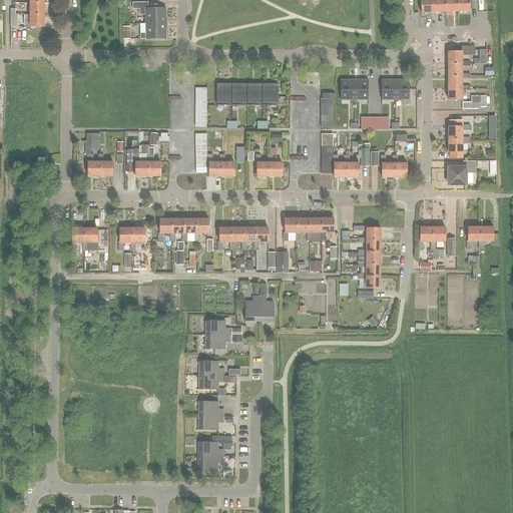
[(420,0),(421,14),(433,13),(432,0),(420,0)]
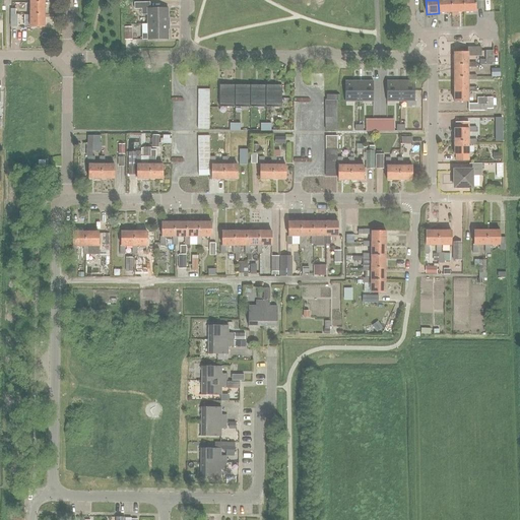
[(451,13),(450,0),(438,0),(439,13),(451,13)]
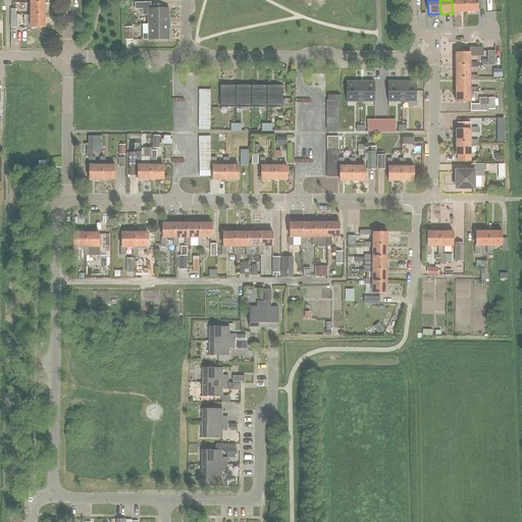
[(452,0),(453,13),(466,12),(465,0),(452,0)]
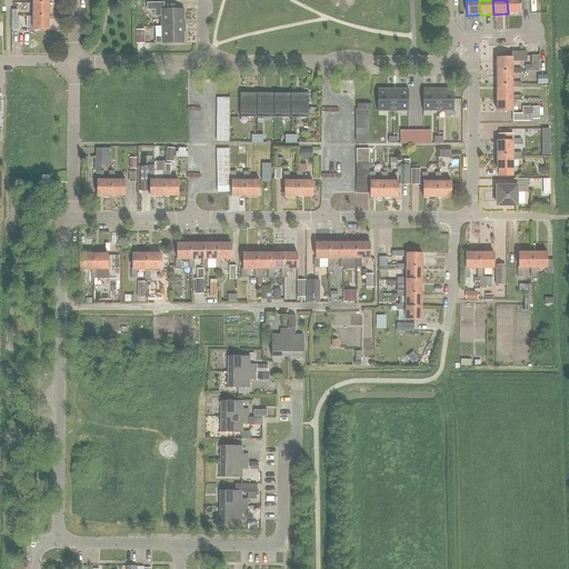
[(507,0),(508,13),(521,13),(520,0),(507,0)]
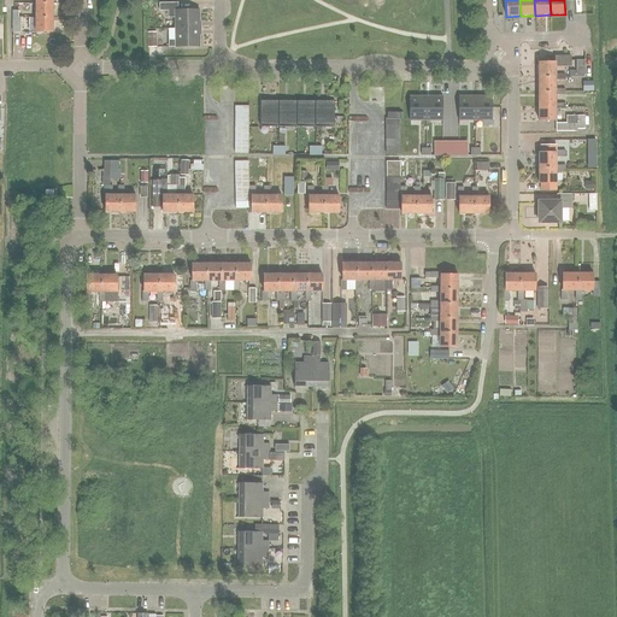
[(36,4),(36,18),(53,18),(53,4),(36,4)]
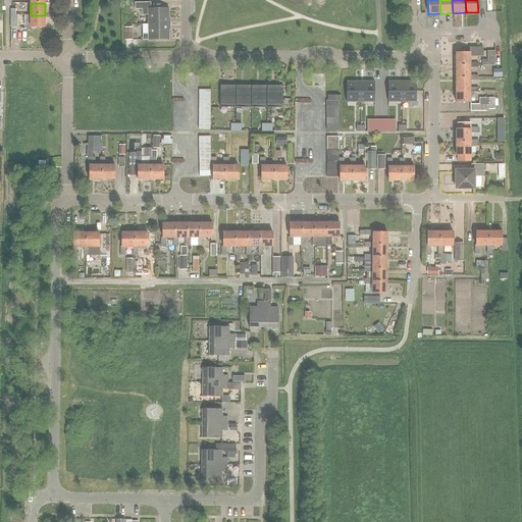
[(151,3),(135,3),(135,10),(142,10),(142,15),(148,15),(148,24),(169,24),(168,9),(151,9),(151,3)]
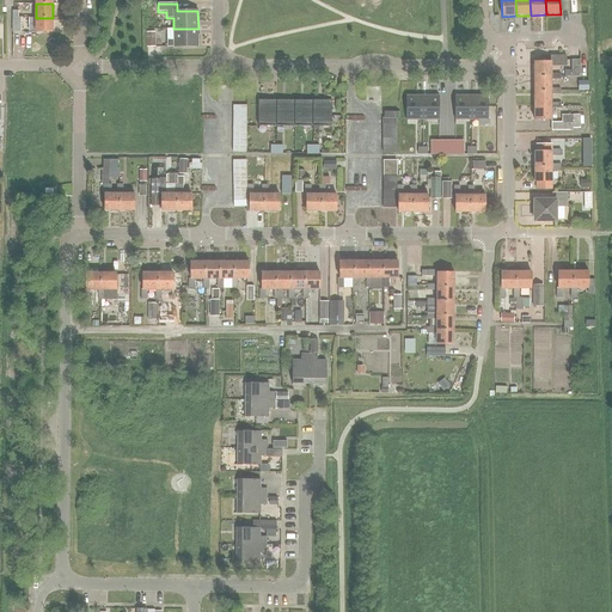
[(36,18),(36,32),(53,34),(53,18),(36,18)]
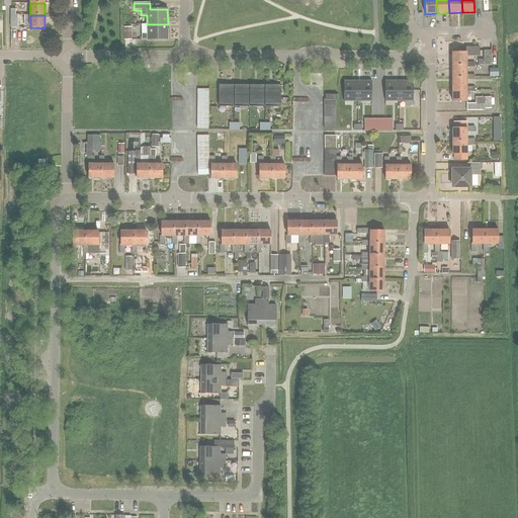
[(147,34),(142,34),(142,40),(168,39),(168,24),(147,24),(147,34)]
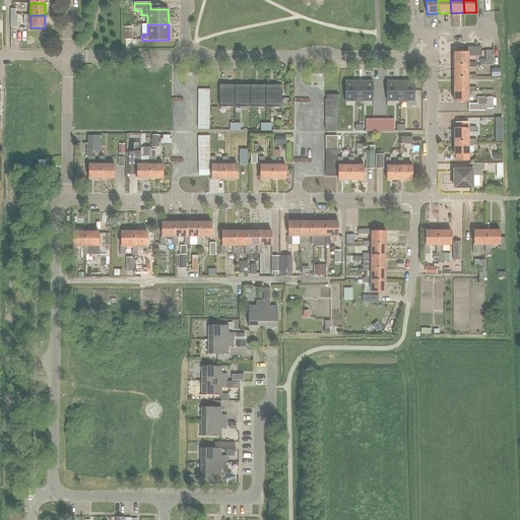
[(132,41),(132,27),(124,27),(124,41),(132,41)]
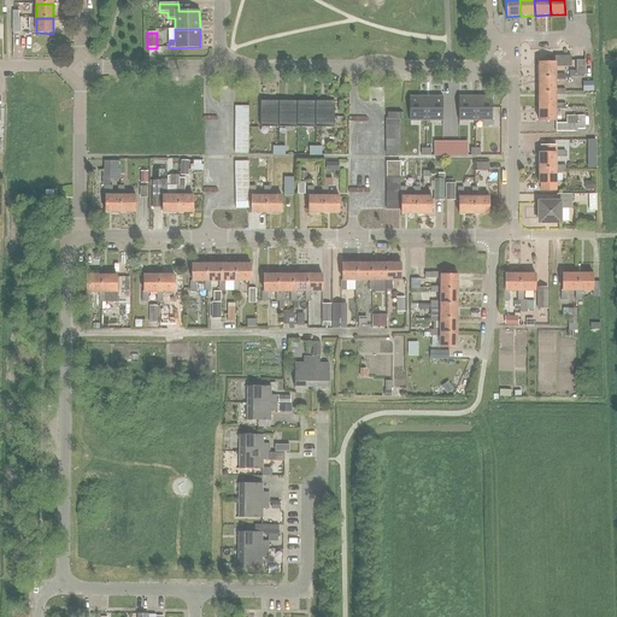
[(556,77),(556,76),(556,68),(571,68),(571,57),(554,57),(554,63),(539,63),(539,78),(556,77)]
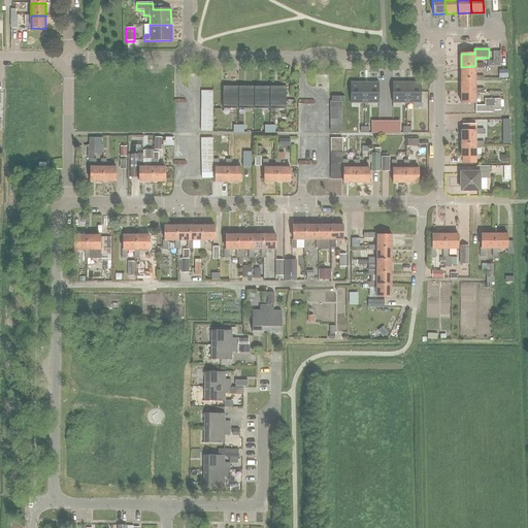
[(484,69),(484,66),(484,65),(475,65),(475,66),(461,67),(461,79),(475,79),(475,77),(475,69),(484,69)]
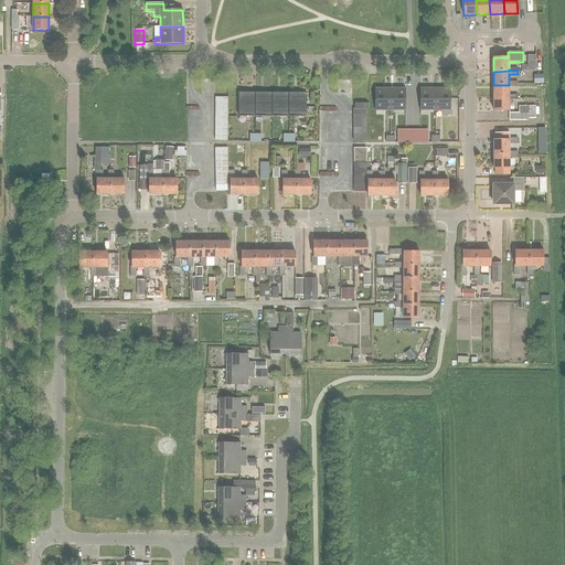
[(543,75),(533,75),(534,84),(543,84),(543,75)]
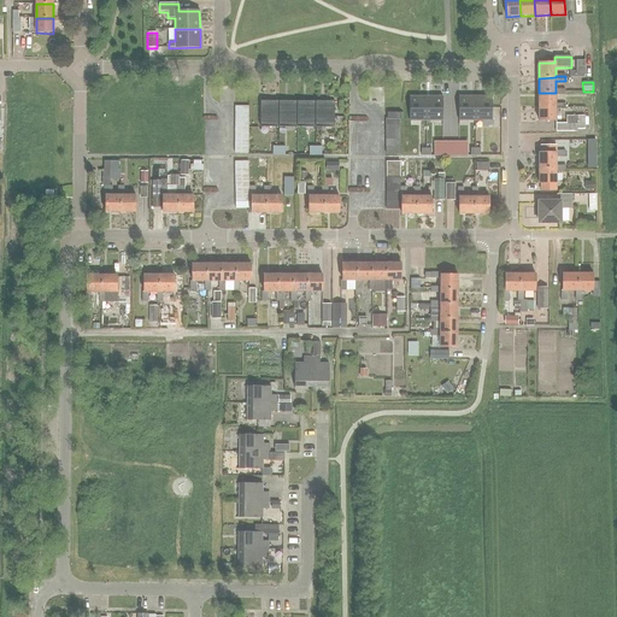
[(556,107),(556,105),(556,95),(565,95),(565,90),(556,90),(556,93),(539,93),(539,107),(556,107)]
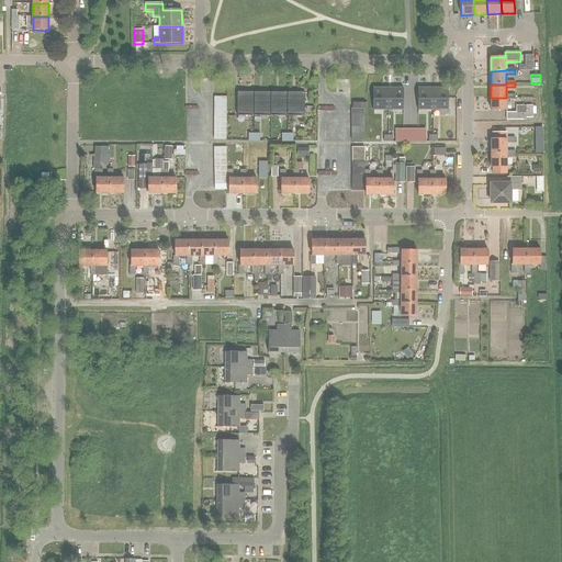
[(373,88),(373,110),(389,110),(389,88),(373,88)]
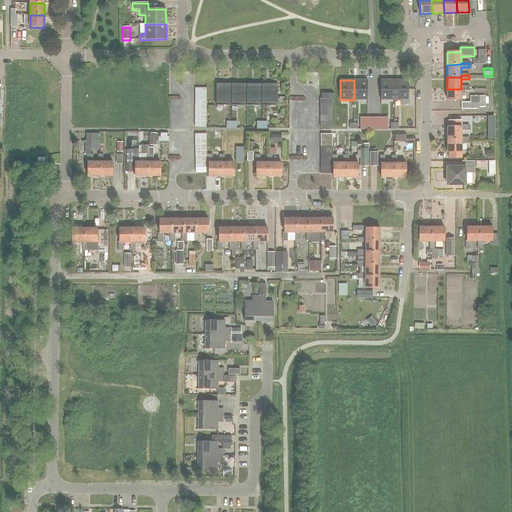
[(354,80),(354,100),(367,100),(367,80),(354,80)]
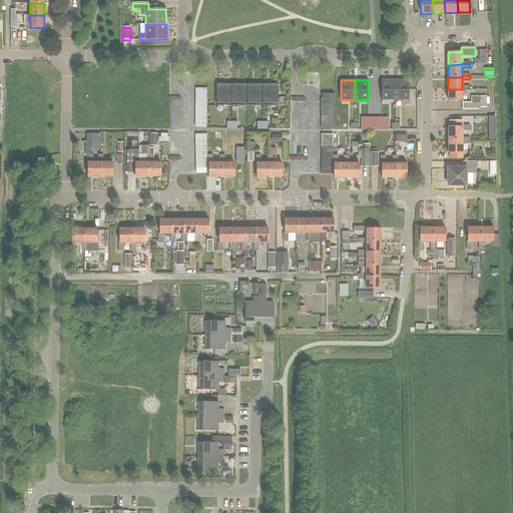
[(382,80),(382,100),(395,100),(395,80),(382,80)]
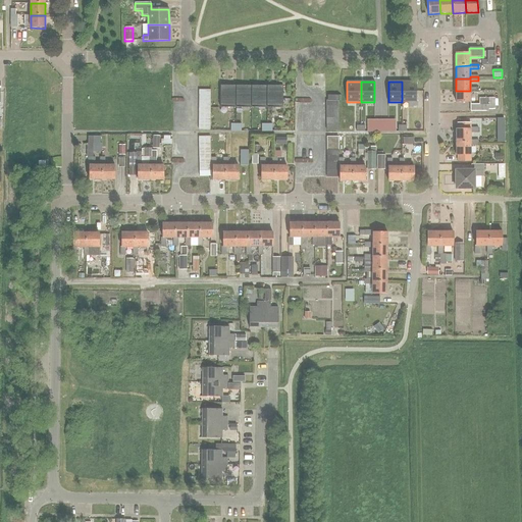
[(402,82),(402,102),(416,102),(416,95),(416,82),(402,82)]
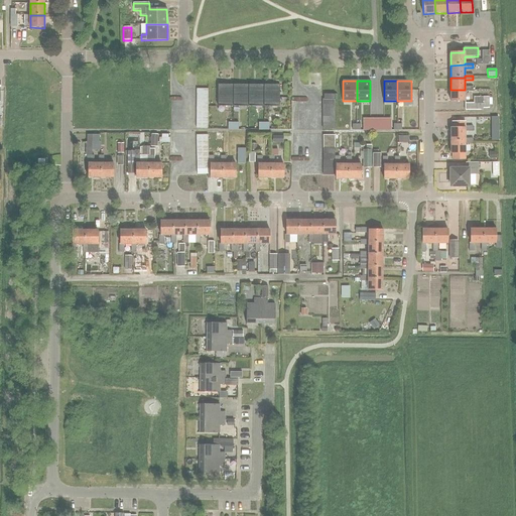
[(234,104),(234,84),(219,84),(219,104),(234,104)]
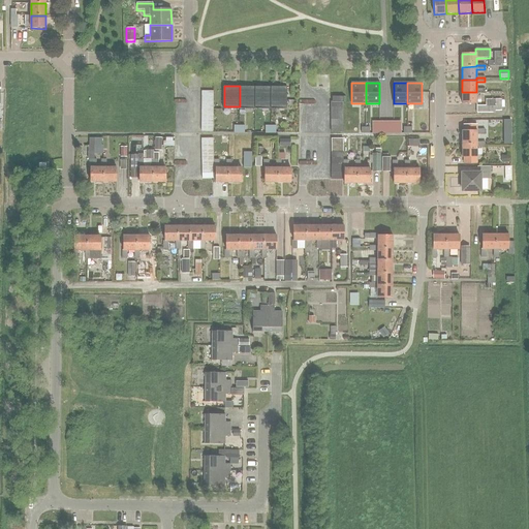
[(255,106),(255,86),(240,86),(240,106),(255,106)]
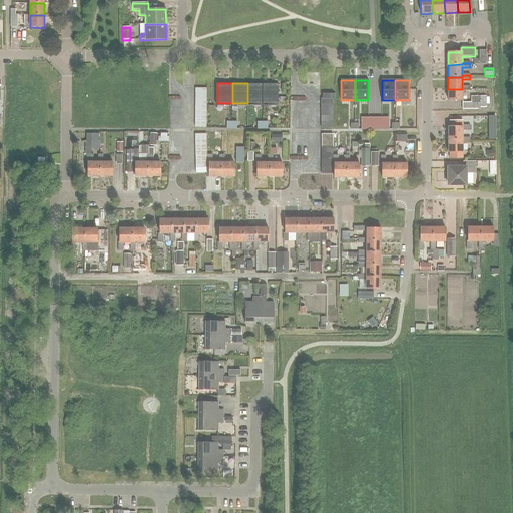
[(263,103),(264,83),(247,83),(247,103),(263,103)]
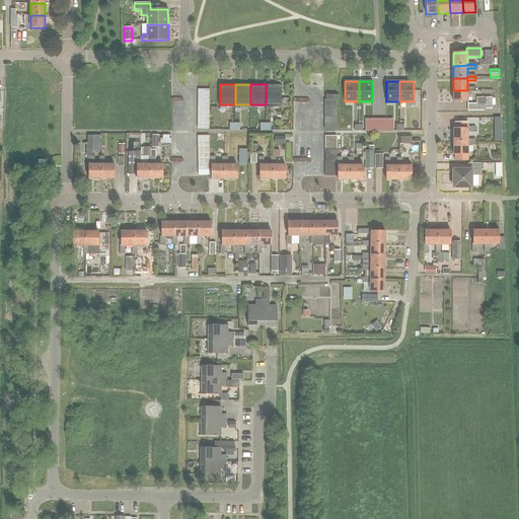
[(267,84),(266,104),(282,104),(282,84),(267,84)]
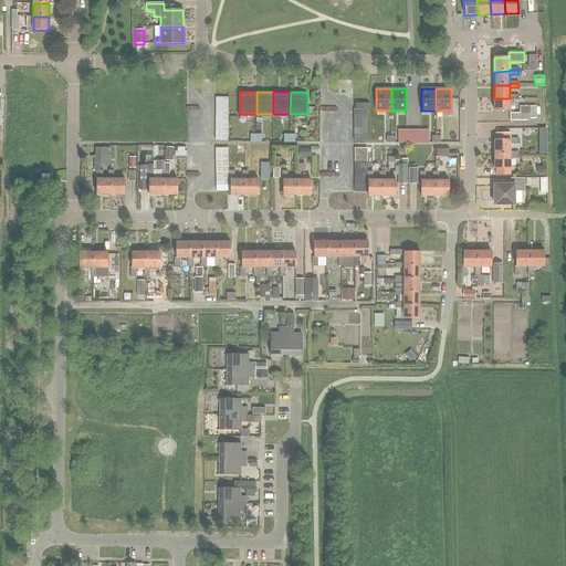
[(519,101),(519,98),(519,96),(510,96),(510,98),(494,98),(494,112),(510,112),(510,102),(519,101)]
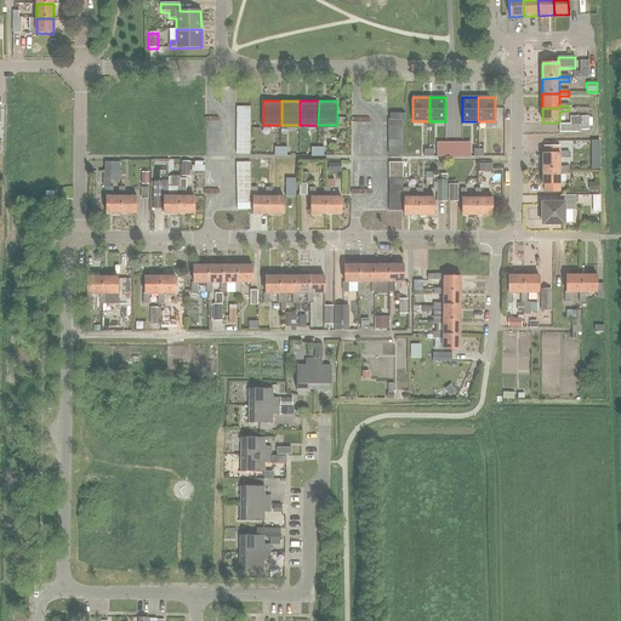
[(580,134),(580,131),(580,118),(569,118),(569,125),(558,125),(558,134),(580,134)]
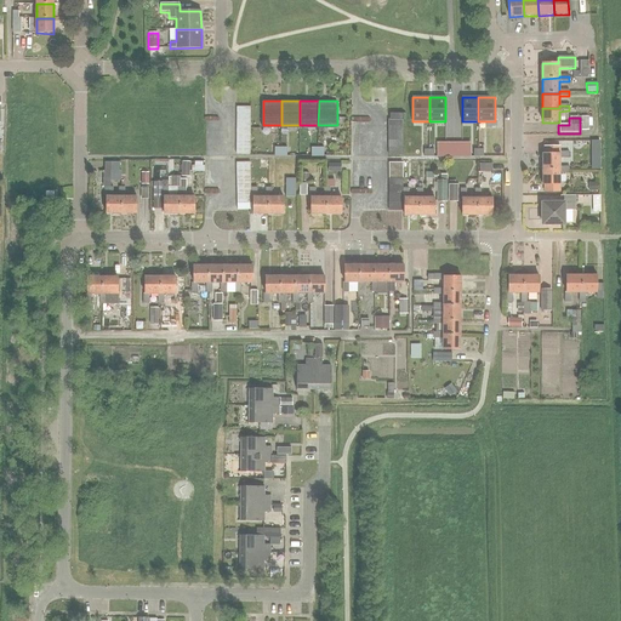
[(559,170),(559,167),(559,159),(569,159),(569,153),(559,153),(559,147),(545,147),(545,155),(542,155),(542,170),(559,170)]
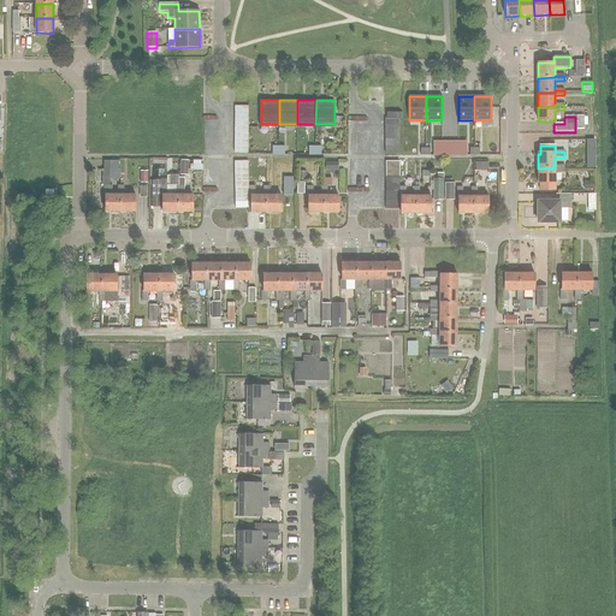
[(201,165),(201,161),(193,161),(193,165),(190,165),(190,171),(202,171),(202,165),(201,165)]
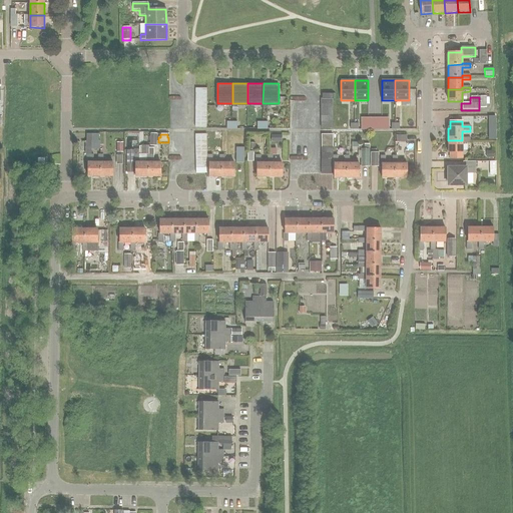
[(470,143),(470,140),(470,138),(462,138),(462,140),(448,140),(448,152),(450,152),(450,158),(462,158),(462,143),(470,143)]
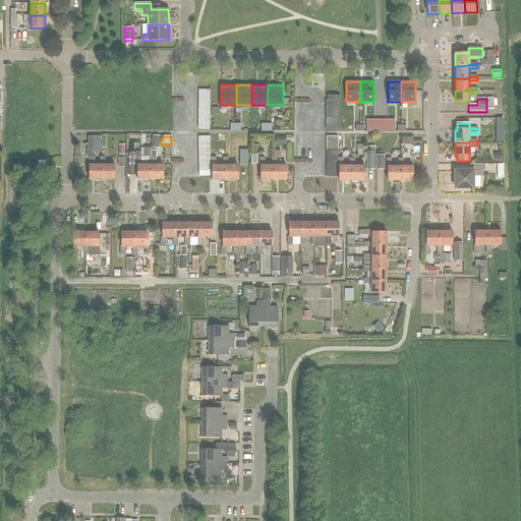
[(102,143),(100,143),(93,143),(93,153),(102,153),(102,143)]
